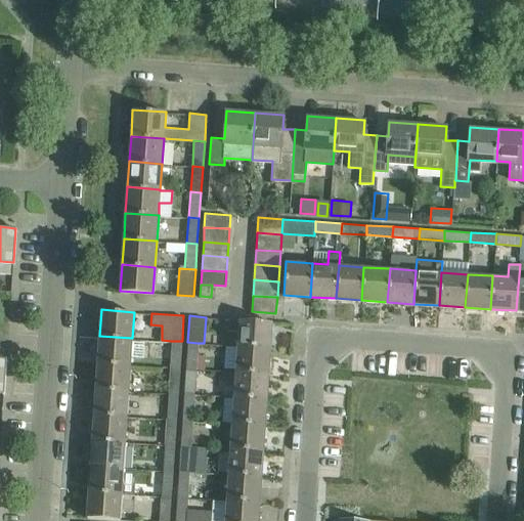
[(239,331),(238,345),(270,348),(272,321),(229,318),(228,330),(239,331)]
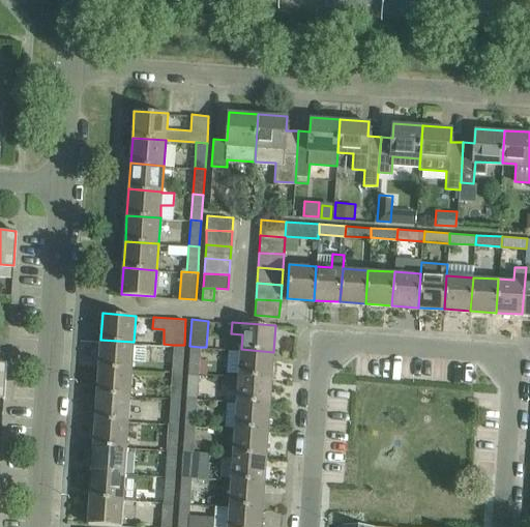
[(100,340),(98,366),(131,368),(134,342),(100,340)]
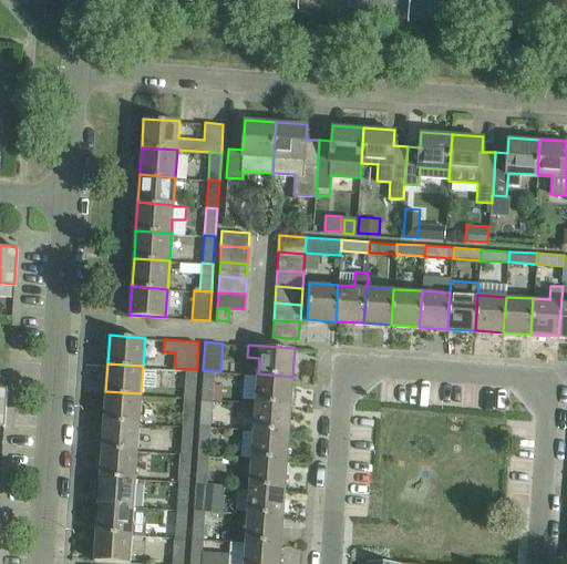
[(183,397),(195,398),(197,369),(185,369),(183,397)]
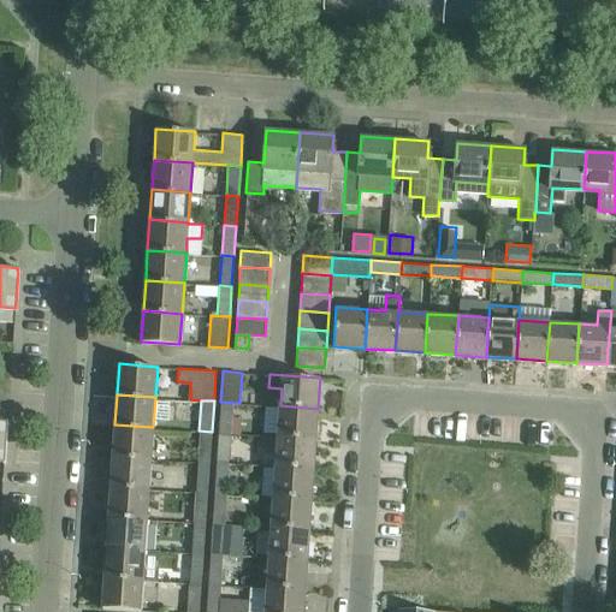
[(219,433),(230,433),(232,403),(220,402),(219,433)]
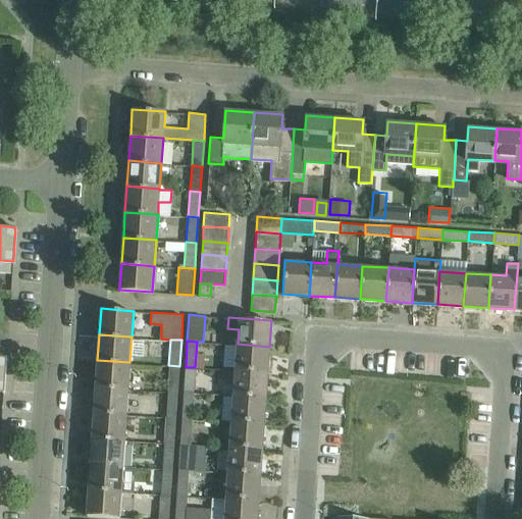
[(237,355),(236,370),(267,372),(269,347),(238,344),(237,355)]
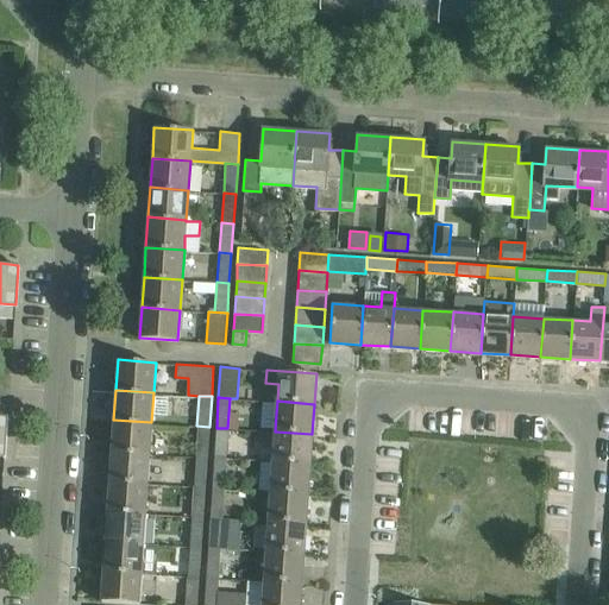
[(150,452),(151,422),(113,420),(112,449),(150,452)]
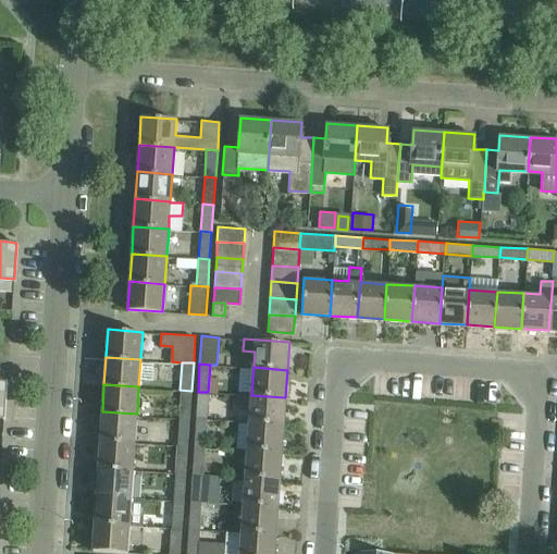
[(177,416),(189,417),(192,391),(180,390),(177,416)]
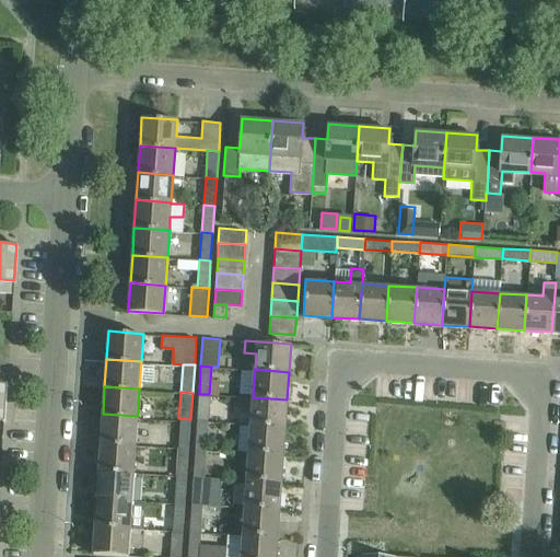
[(209,394),(199,394),(197,420),(208,421),(209,394)]
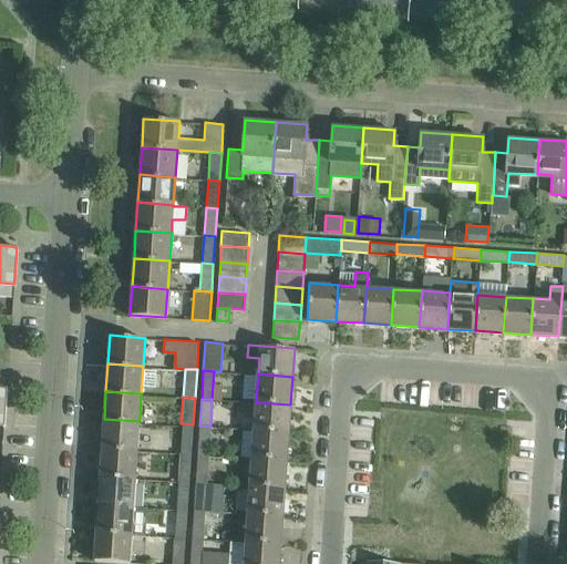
[(255,412),(254,429),(289,431),(290,404),(243,401),(233,401),(232,412),(244,412),(244,411),(255,412)]
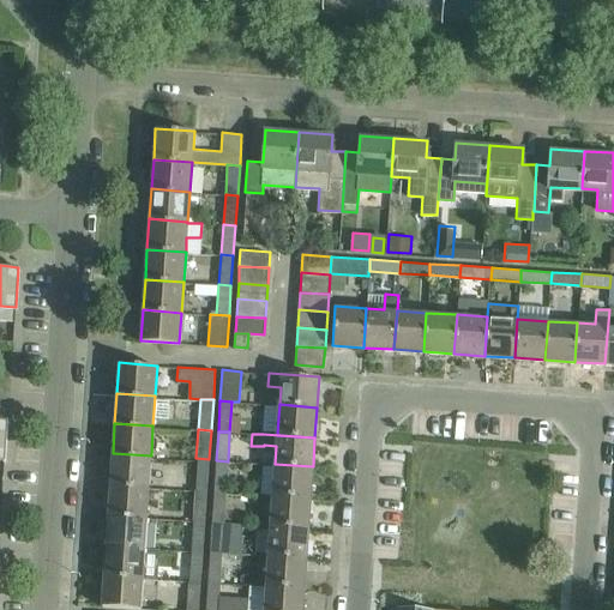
[(113,453),(110,483),(149,487),(151,456),(113,453)]
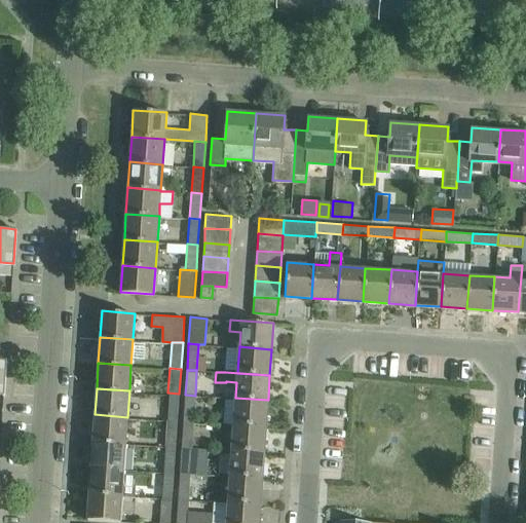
[(179,394),(167,393),(136,390),(135,397),(139,397),(139,400),(167,401),(166,419),(177,420),(179,394)]
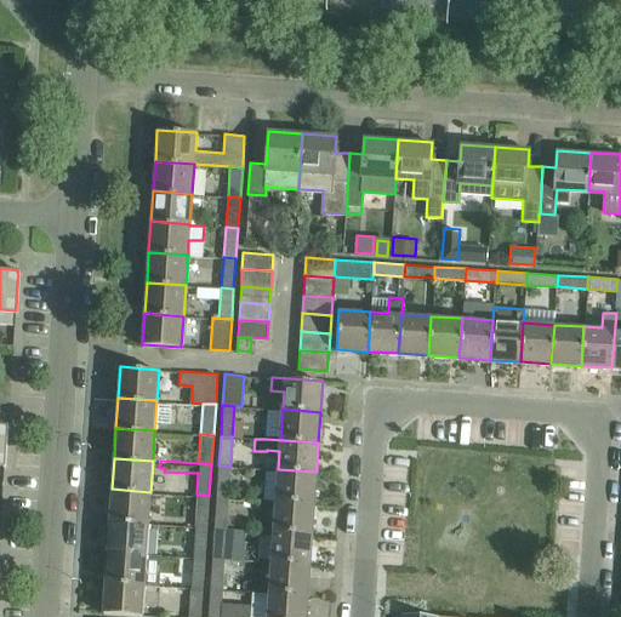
[(231,467),(218,466),(217,497),(228,498),(267,501),(267,493),(238,491),(239,481),(229,480),(231,467)]
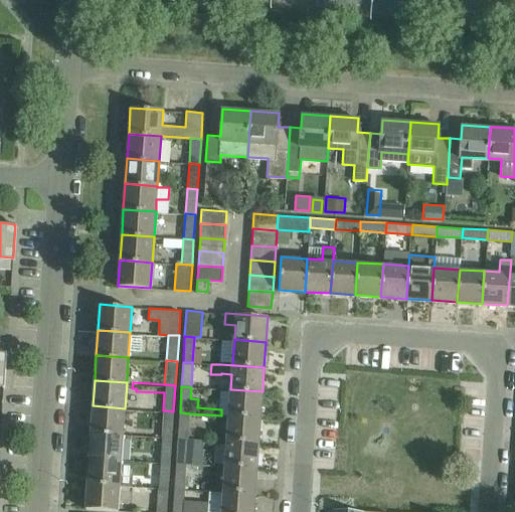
[(261,417),(263,391),(230,389),(229,415),(261,417)]
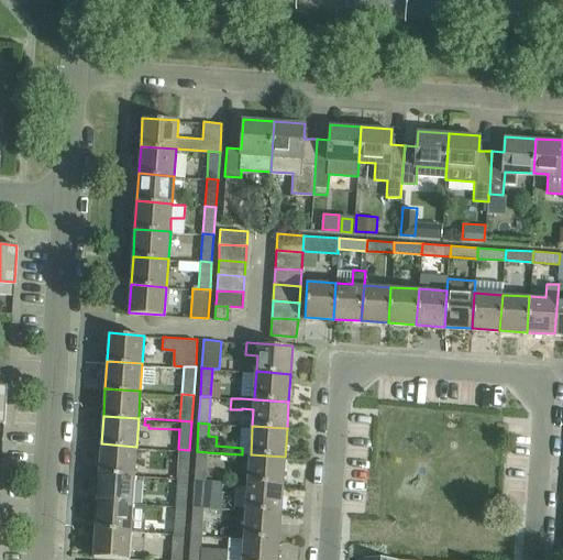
[(134,473),(136,447),(101,443),(99,471),(134,473)]
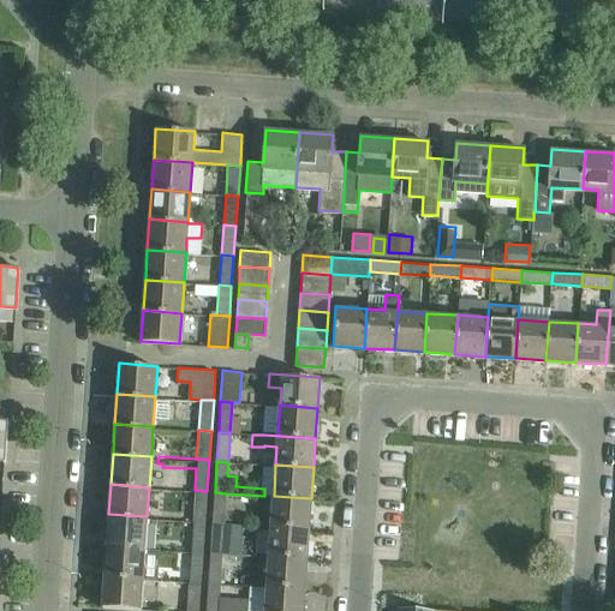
[(192,520),(206,521),(207,491),(195,490),(192,520)]
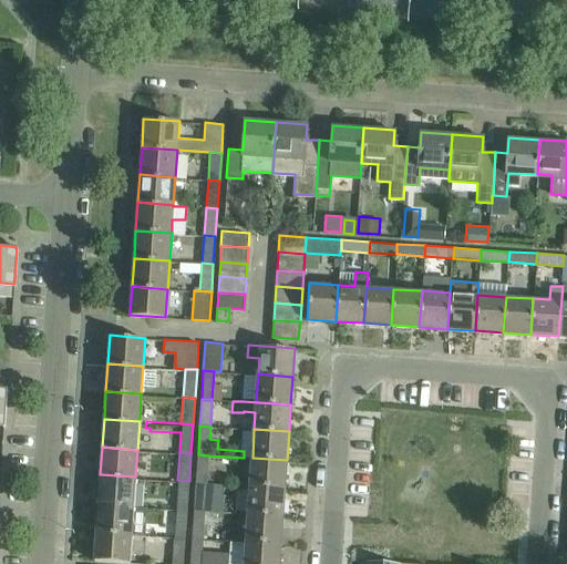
[(208,455),(198,454),(196,481),(206,482),(208,455)]
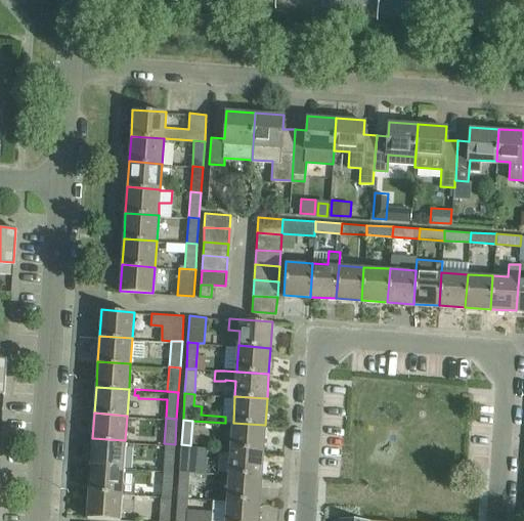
[(263,450),(265,425),(233,423),(231,448),(263,450)]
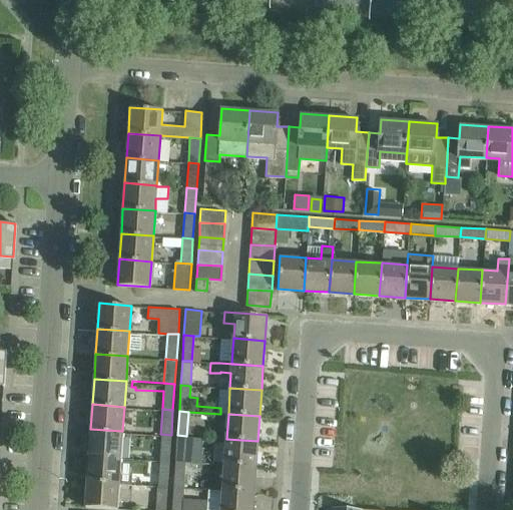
[(120,457),(122,431),(90,429),(88,455),(120,457)]
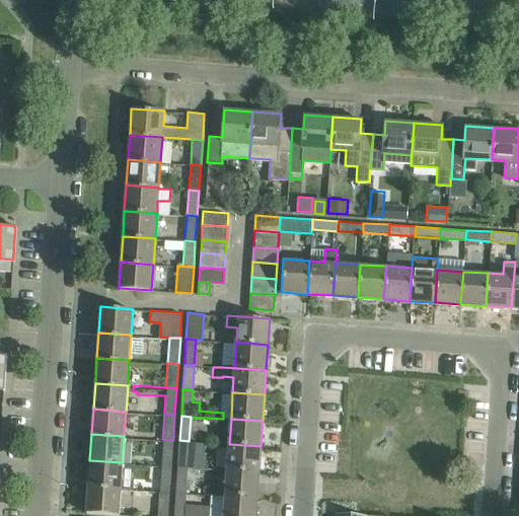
[(160,465),(171,466),(173,440),(162,439),(160,465)]
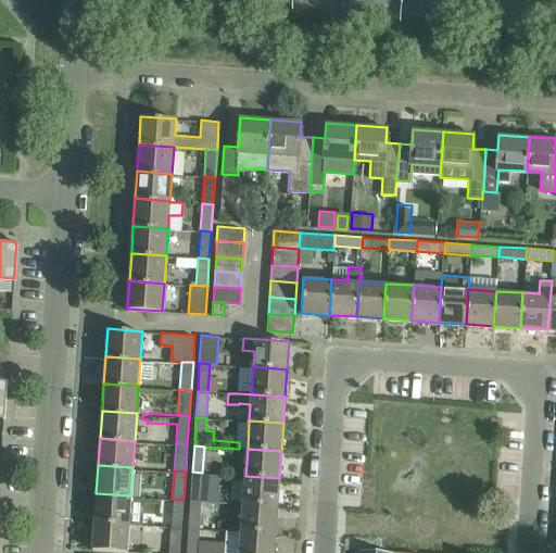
[(202,473),(192,472),(190,500),(201,501),(207,501),(210,473),(202,473)]
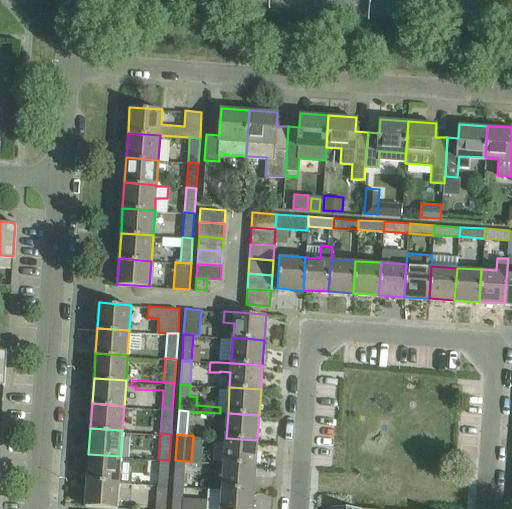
[(226,438),(224,464),(255,466),(257,440),(226,438)]
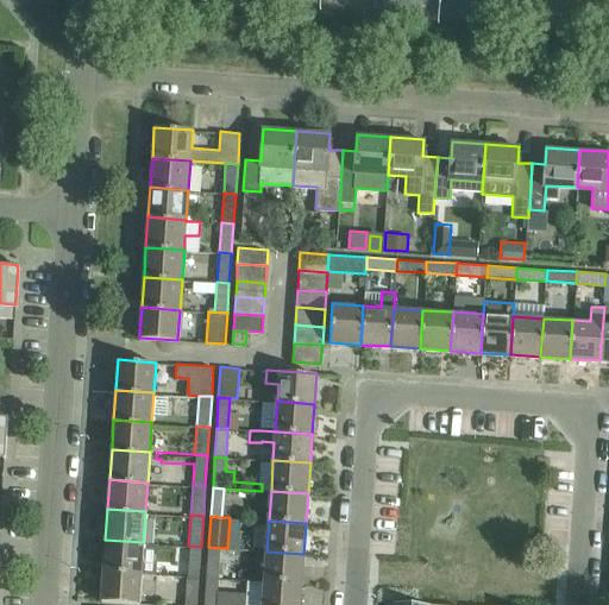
[(105,540),(104,569),(142,573),(143,542),(105,540)]
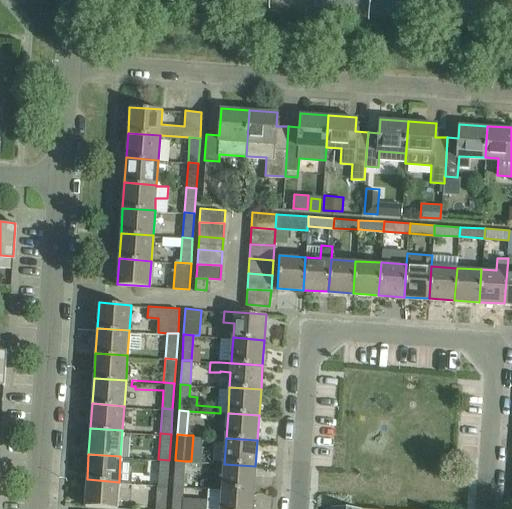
[(156,485),(167,485),(169,460),(158,459),(156,485)]
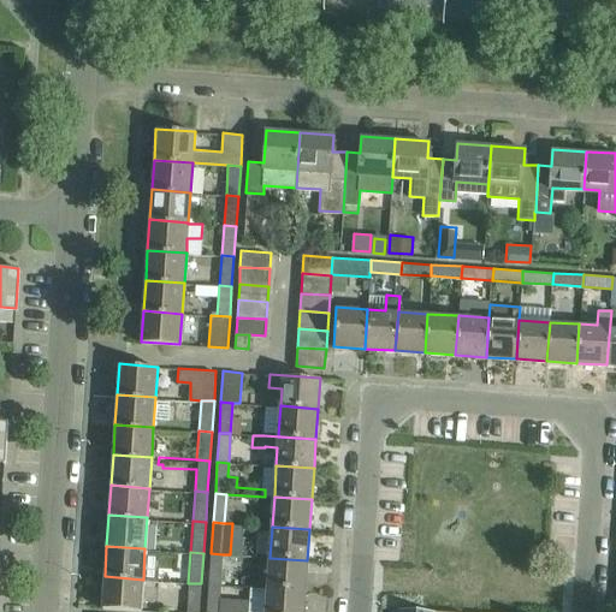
[(211,553),(209,583),(220,583),(223,554),(211,553)]
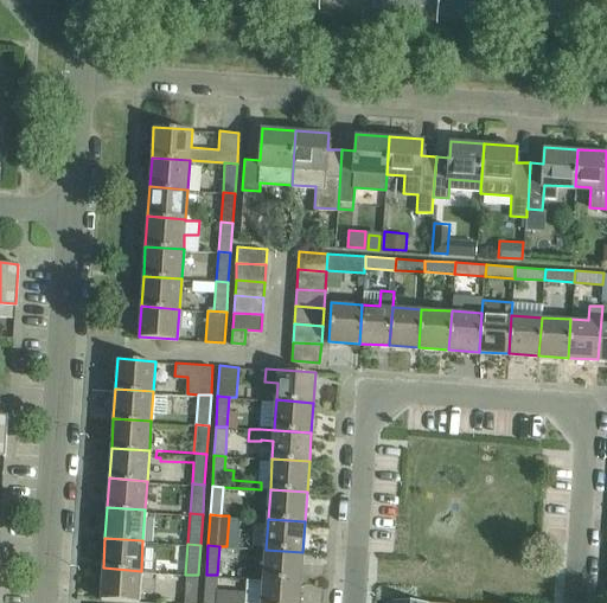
[(301,582),(302,552),(266,550),(263,579),(301,582)]
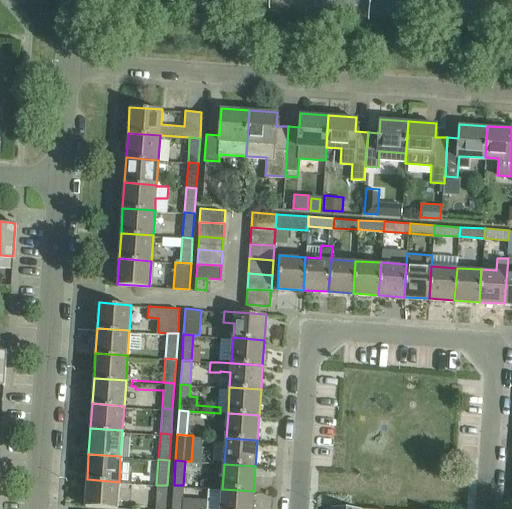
[(117,507),(119,482),(87,479),(85,505),(117,507)]
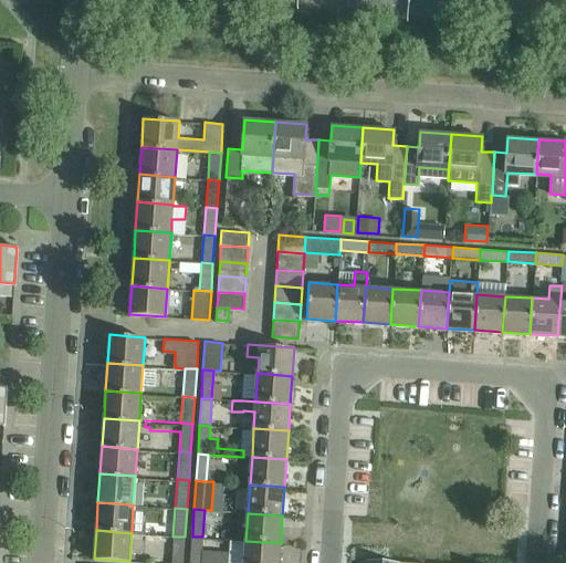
[(182,562),(185,537),(173,537),(170,562),(182,562)]
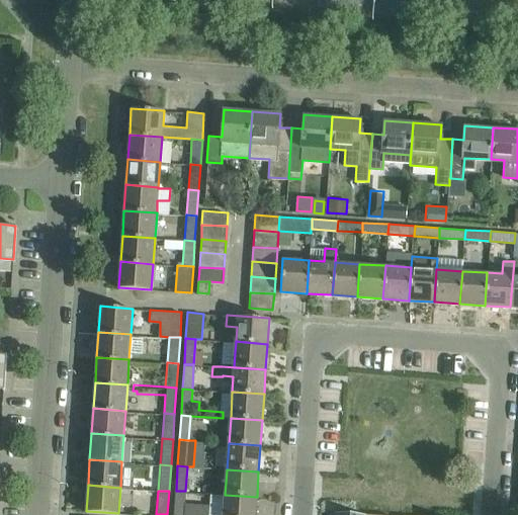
[(185,491),(176,491),(174,514),(195,514),(195,513),(189,512),(190,505),(197,505),(197,492),(185,491)]
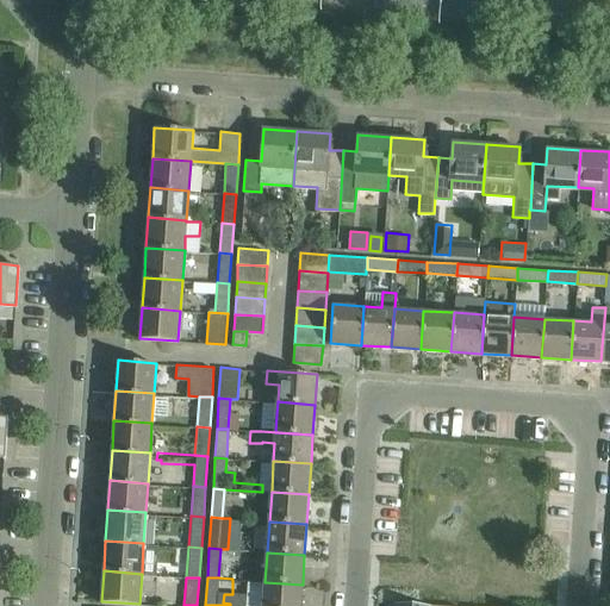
[(300,605),(303,585),(265,582),(262,605),(300,605)]
